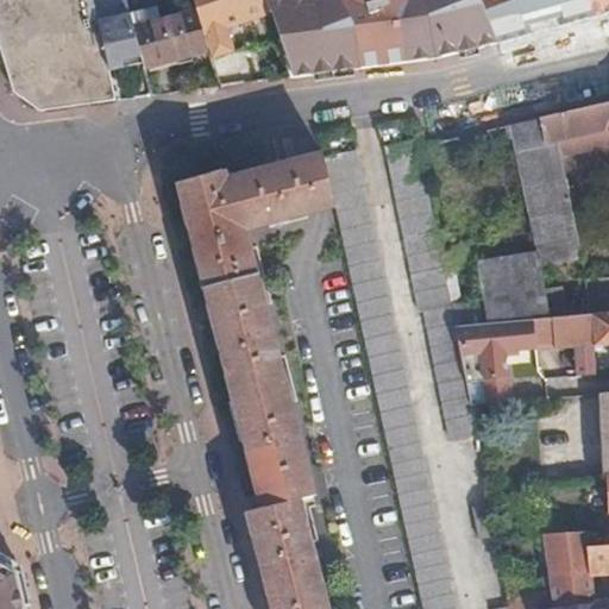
[(93,0),(0,0),(0,48),(2,55),(13,93),(42,111),(82,106),(77,85),(111,77),(110,73),(93,0)]
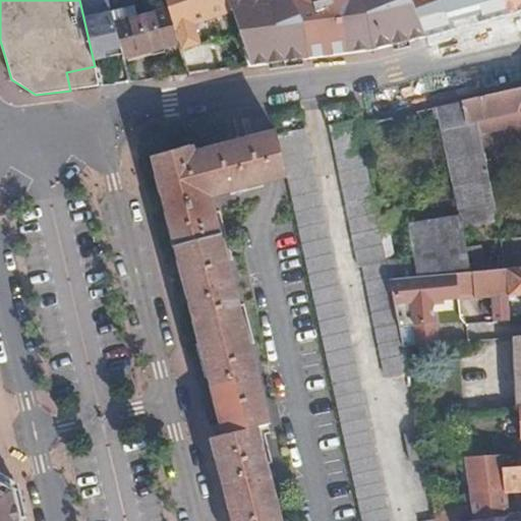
[(80,0),(79,0),(94,62),(122,56),(114,24),(107,0),(80,0)]
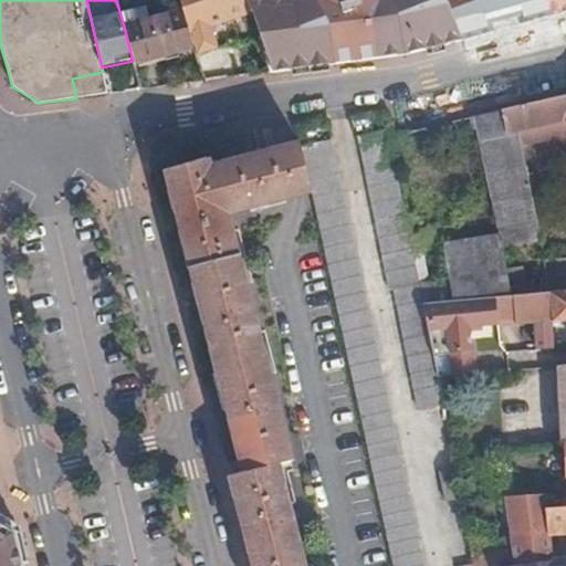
[(250,10),(245,0),(179,0),(182,11),(194,48),(197,56),(218,50),(212,29),(252,17),(250,10)]
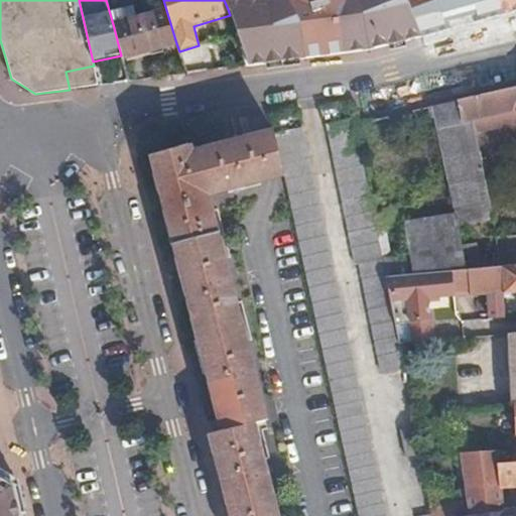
[(228,0),(252,66),(367,48),(421,37),(406,0),(228,0)]
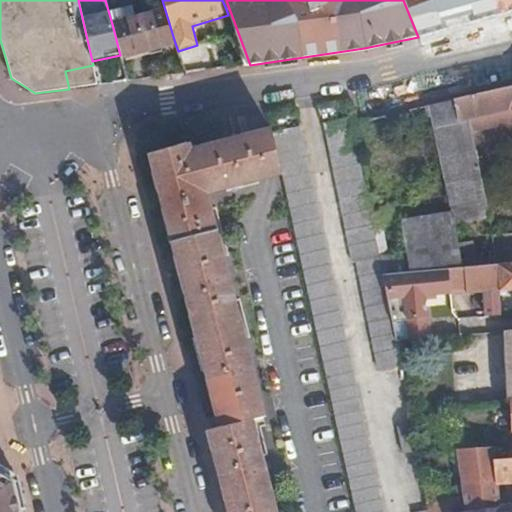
[(404,0),(410,11),(424,5),(422,0),(404,0)]
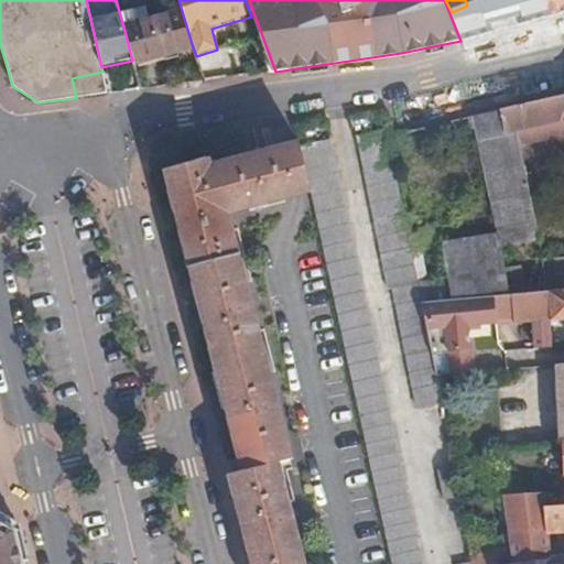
[(560,13),(555,0),(496,0),(480,4),(488,33),(560,13)]
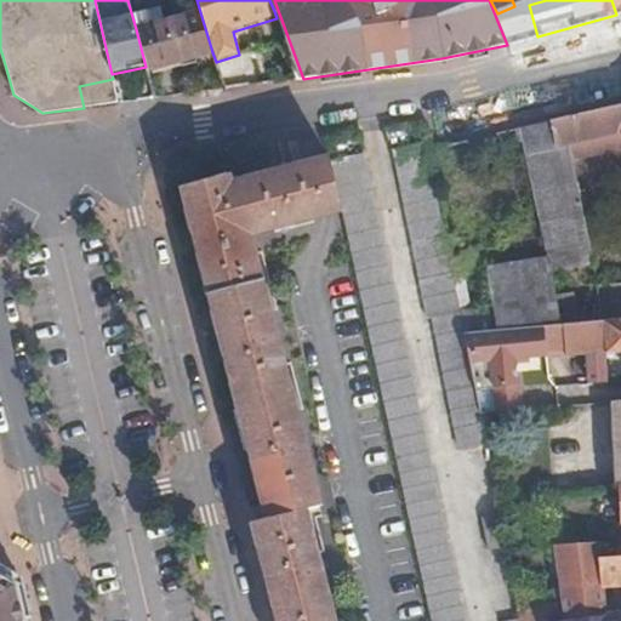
[(212,52),(200,12),(136,29),(146,67),(147,69),(212,52)]
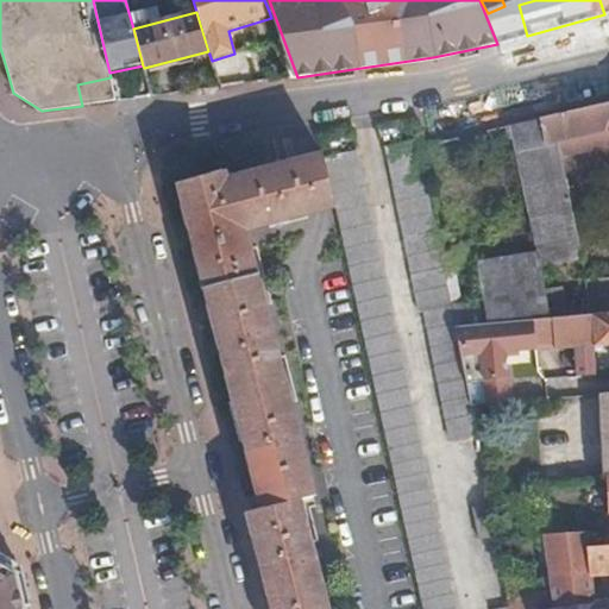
[(117,101),(111,77),(77,85),(82,106),(117,101)]
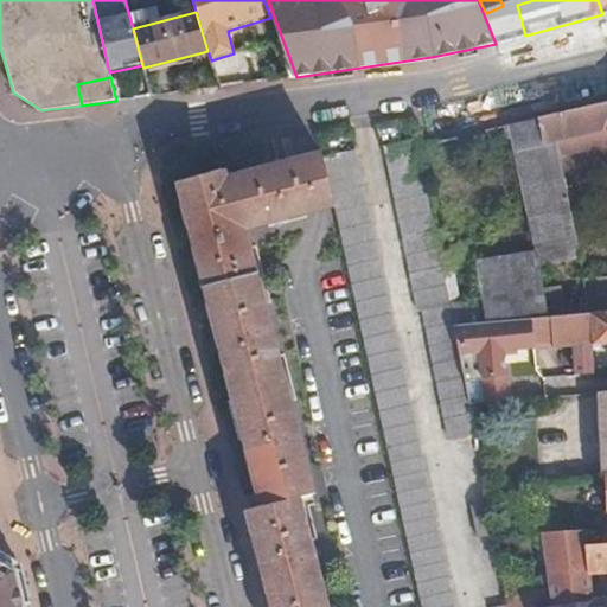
[(579,260),(560,163),(555,144),(586,136),(590,155),(606,151),(606,103),(510,126),(504,127),(506,141),(513,140),(537,254),(541,266),(579,260)]
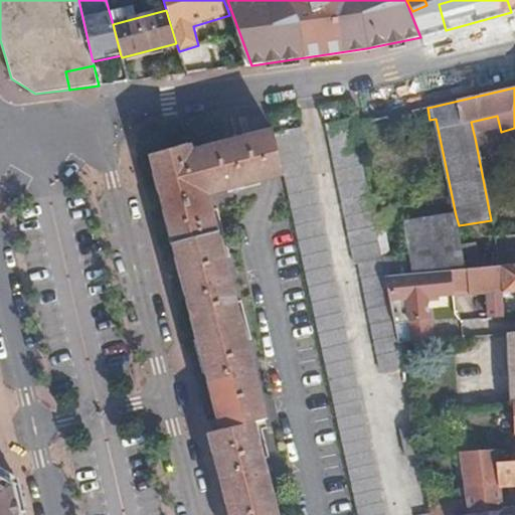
[(501,132),(497,116),(471,122),(475,138),(501,132)]
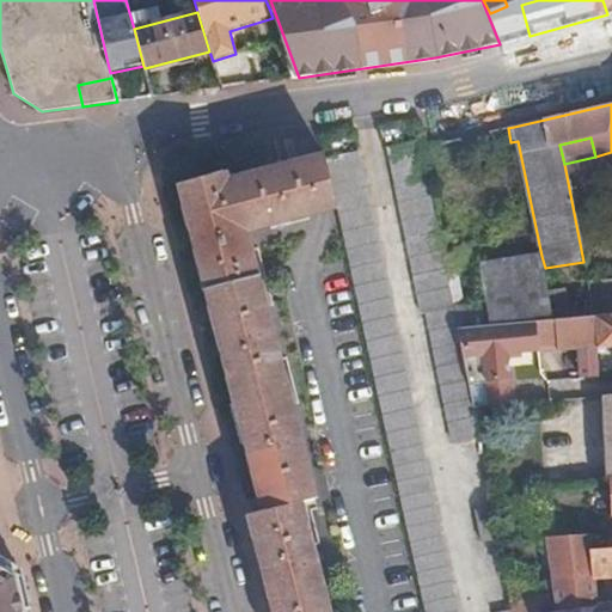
[(459,146),(424,152),(430,181),(464,175),(459,146)]
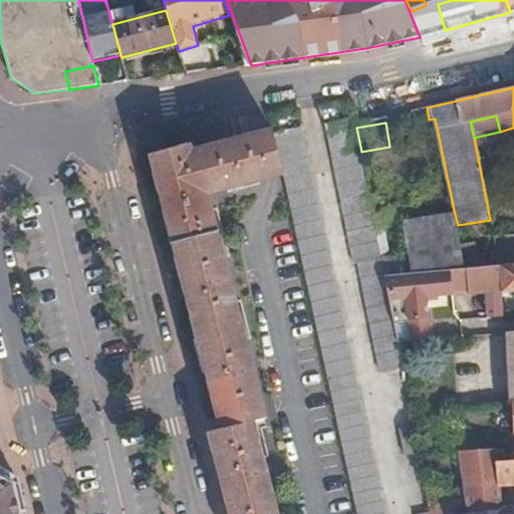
[(300,124),(275,131),(357,513),(384,513),(378,485),(360,402),(342,320),(327,249),(313,182),(300,124)]
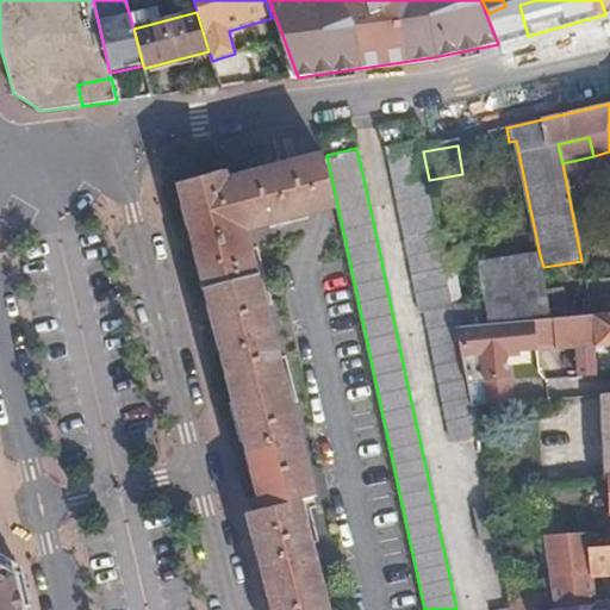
[(478,443),(470,402),(466,383),(458,347),(454,328),(449,303),(446,291),(437,237),(421,155),(419,148),(390,154),(421,318),(427,318),(454,448),(474,444),(478,443)]
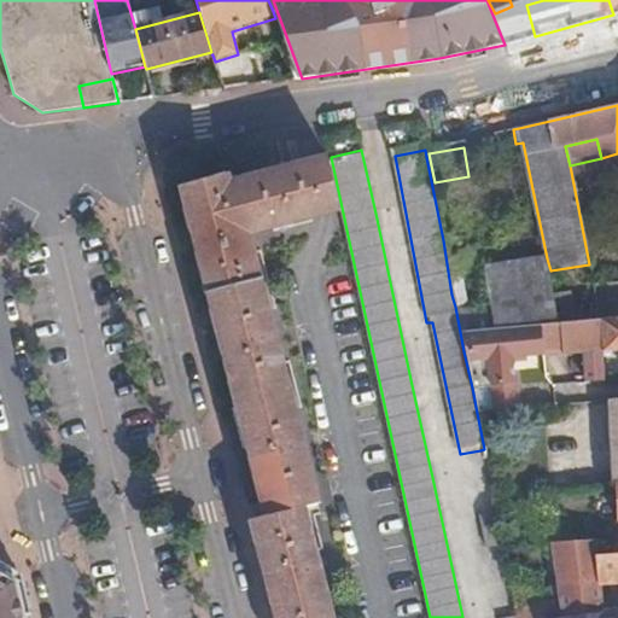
[(194,242),(227,367),(261,497),(312,484),(283,374),(246,234),(308,219),(303,194),(290,197),(284,169),(229,184),(227,174),(180,185),(194,242)]
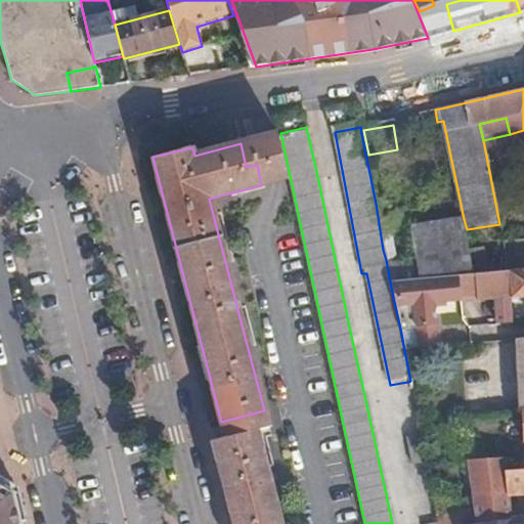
[(469,270),(464,219),(416,224),(418,256),(421,278),(469,270)]
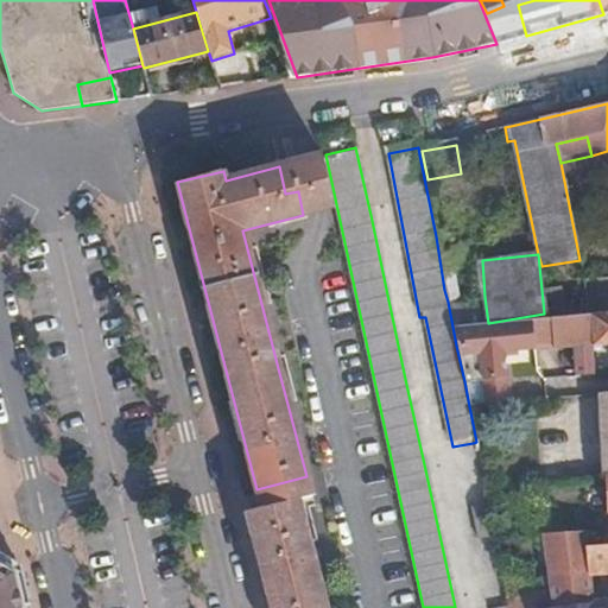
[(488,323),(485,297),(448,302),(453,327),(488,323)]
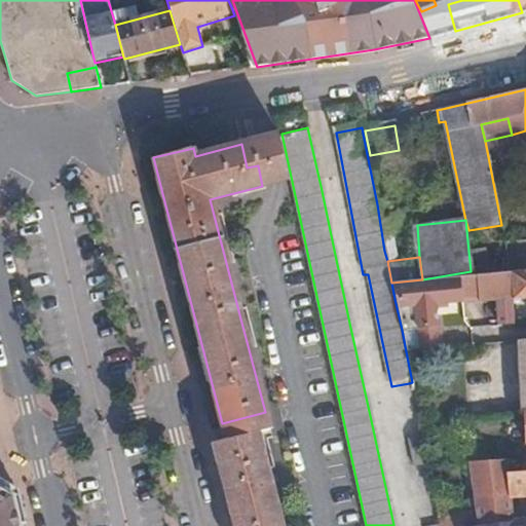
[(525,269),(510,271),(511,298),(525,297),(525,269)]
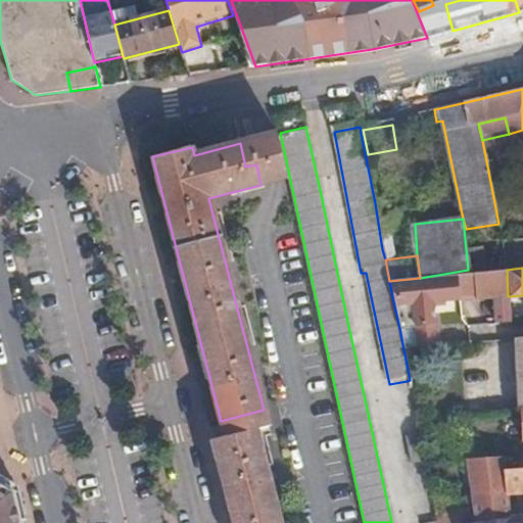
[(508,296),(507,270),(487,271),(459,274),(459,294),(471,292),(472,299),(508,296)]
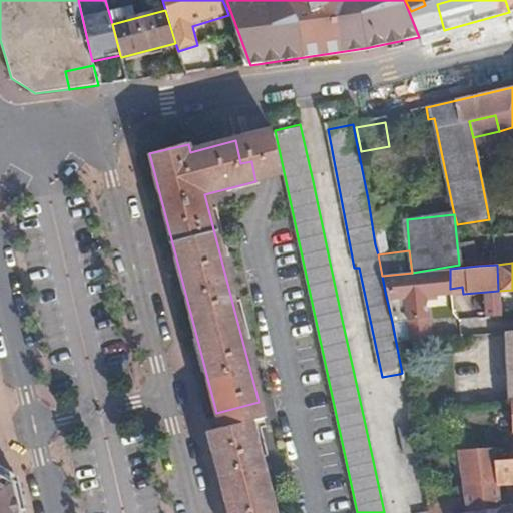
[(423,319),(422,296),(446,294),(447,289),(450,289),(450,269),(412,273),(382,276),(385,292),(392,322),(423,319)]
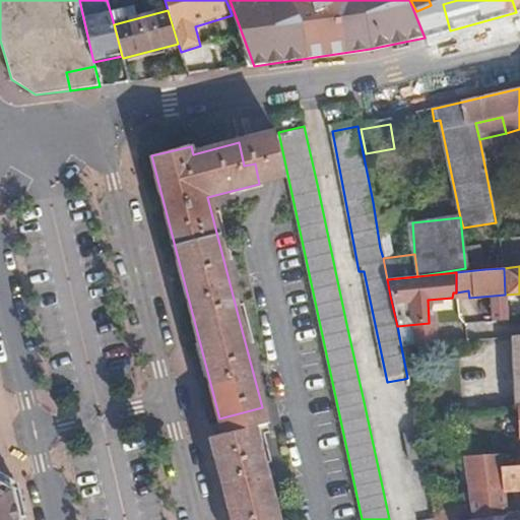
[(254,427),(266,423),(262,407),(219,418),(223,434),(254,427)]
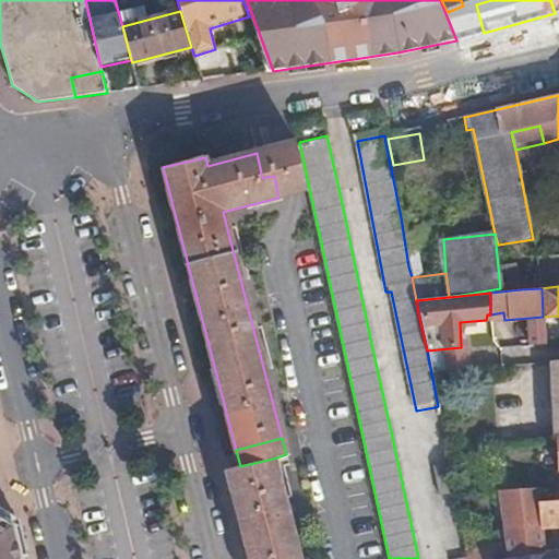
[(298,558),(273,459),(240,466),(227,470),(230,480),(249,552),(250,558),(298,558)]
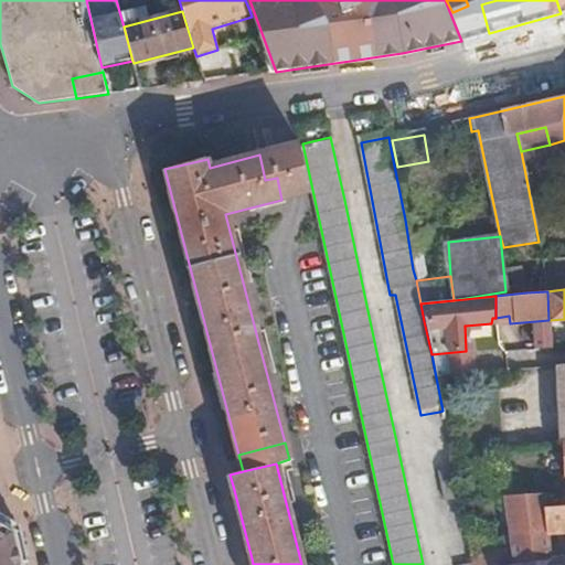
[(460,501),(455,469),(438,473),(445,505),(460,501)]
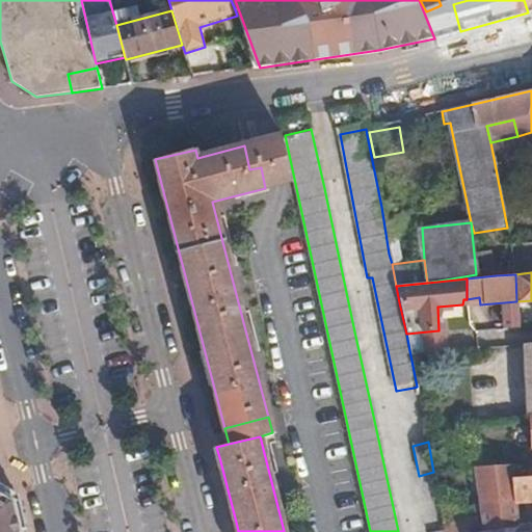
[(531,478),(530,479),(528,466),(475,468),(484,529),(516,525),(515,501),(531,500),(531,478)]
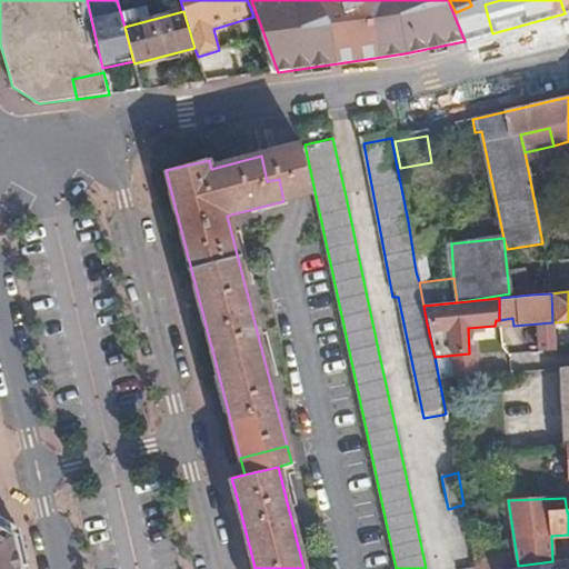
[(23,568),(26,568),(18,537),(11,539),(0,530),(0,568),(23,568)]
